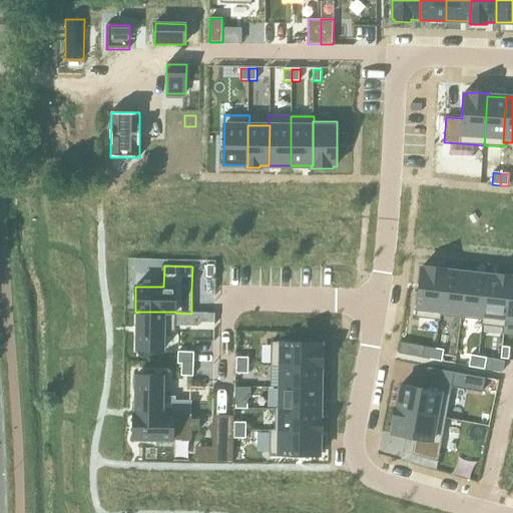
[(206,266),(206,278),(214,278),(215,266),(206,266)]
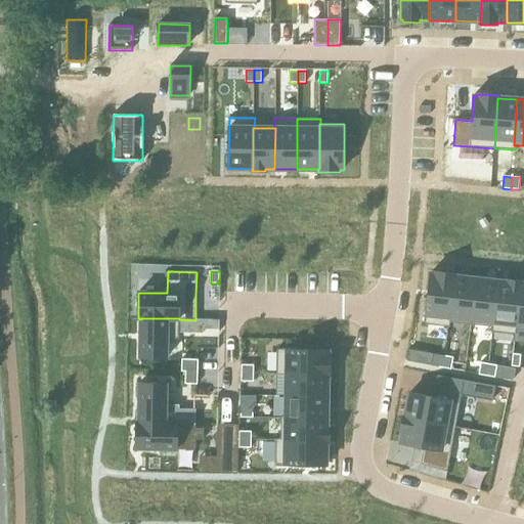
[(430,273),(425,324),(449,328),(450,322),(449,322),(454,276),(455,276),(455,274),(434,272),(434,274),(430,273)]
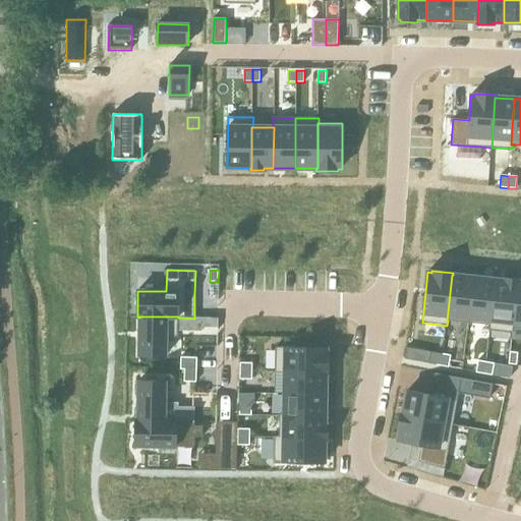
[(452,275),(447,321),(448,321),(468,323),(473,278),(453,275),(452,275)]
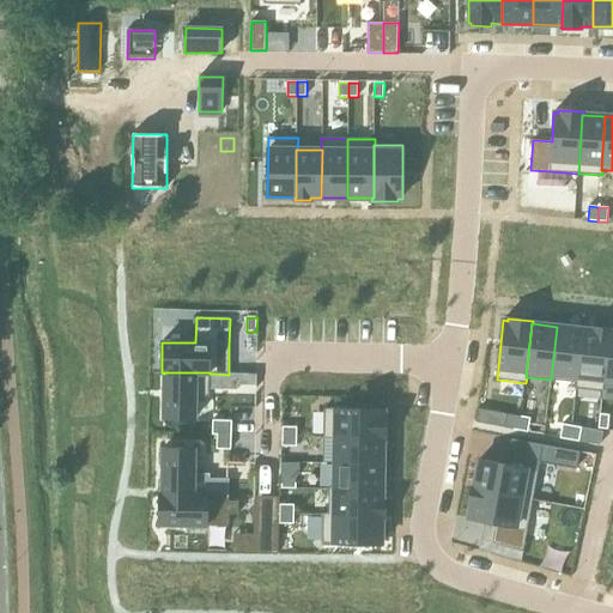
[(557,327),(551,380),(576,382),(577,383),(583,329),(557,327)]
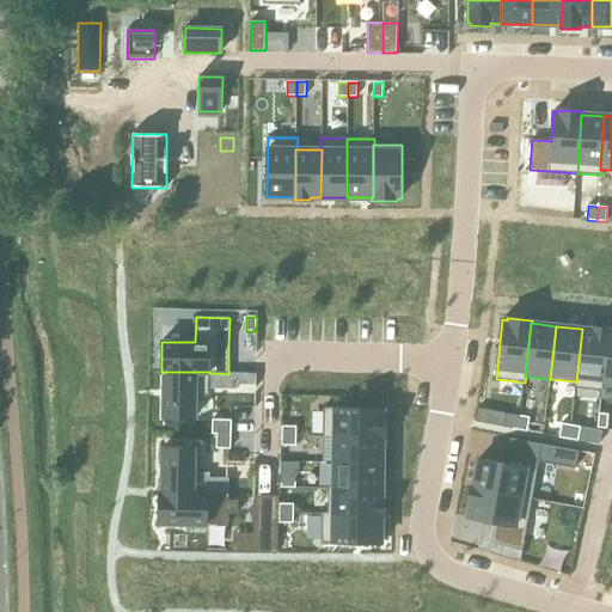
[(575,381),(574,387),(603,391),(603,385),(601,385),(607,332),(609,332),(610,329),(607,329),(593,328),(593,330),(582,329),(576,383),(575,381)]
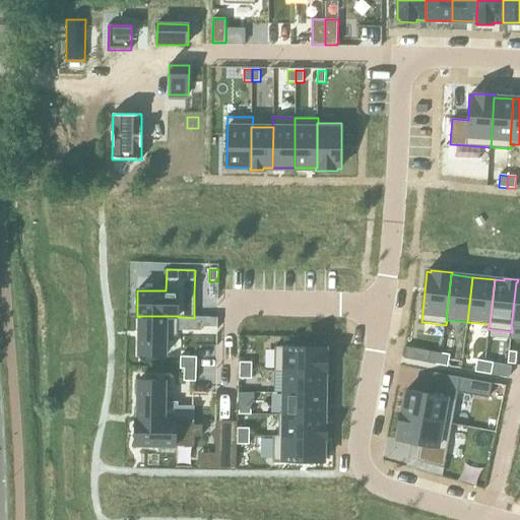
[(516,282),(511,327),(512,327),(519,328),(519,281),(517,282),(516,282)]
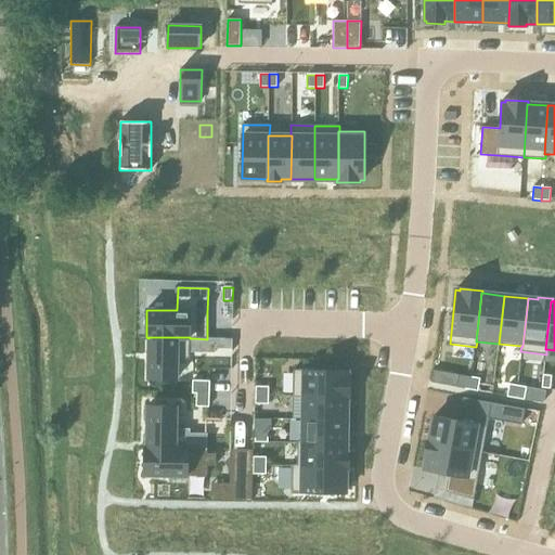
[(149,338),(149,378),(177,379),(177,359),(189,359),(189,352),(215,352),(215,349),(216,339),(207,339),(195,338),(190,338),(190,337),(149,337),(149,338)]
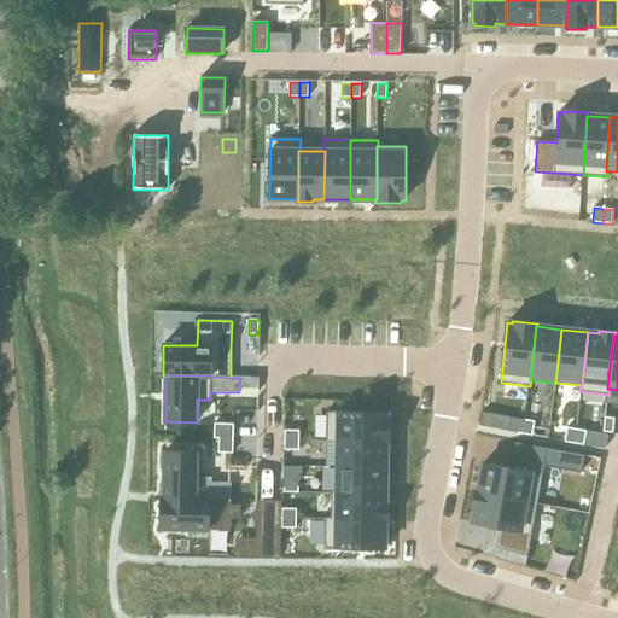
[(327,412),(326,442),(338,442),(338,441),(386,442),(386,443),(389,443),(389,442),(390,418),(386,418),(386,413),(327,412)]
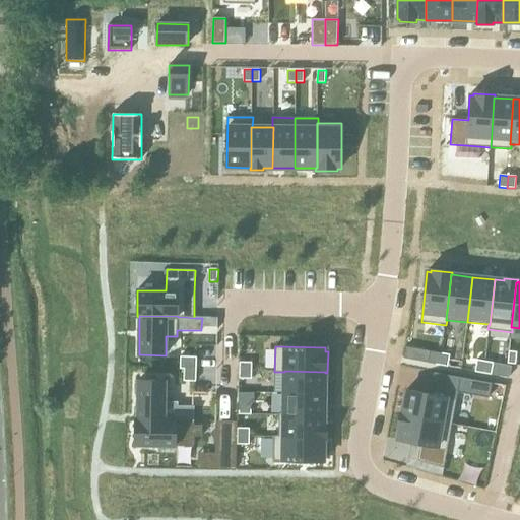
[(430,350),(428,363),(440,365),(442,353),(430,350)]
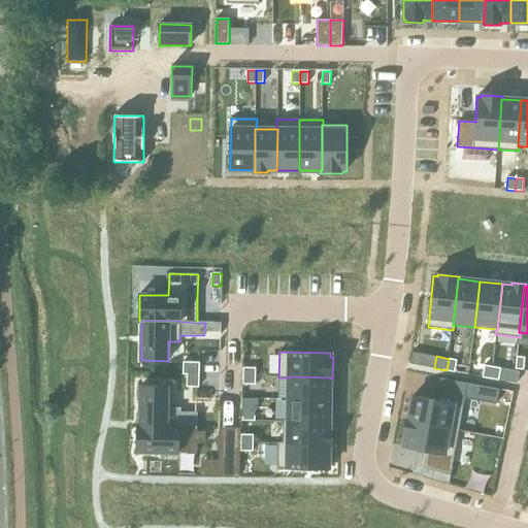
[(517,357),(516,369),(524,370),(525,357),(517,357)]
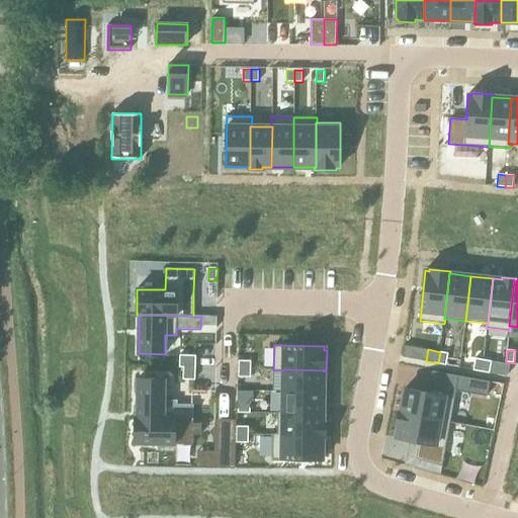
[(440,352),(438,363),(446,365),(448,353),(440,352)]
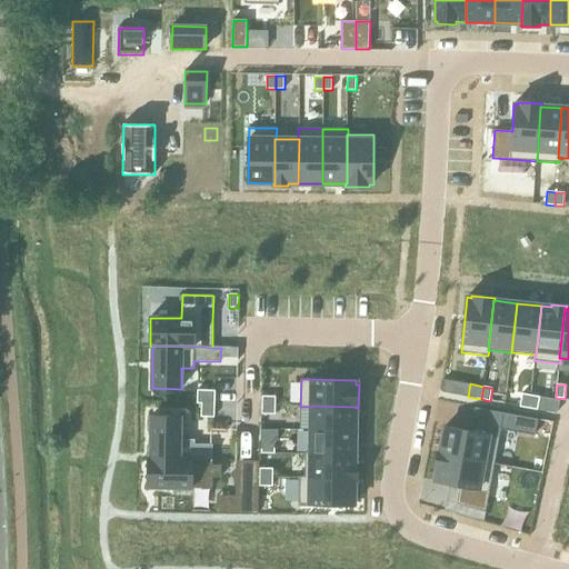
[(197,390),(197,403),(201,403),(215,403),(216,395),(216,390),(197,390)]
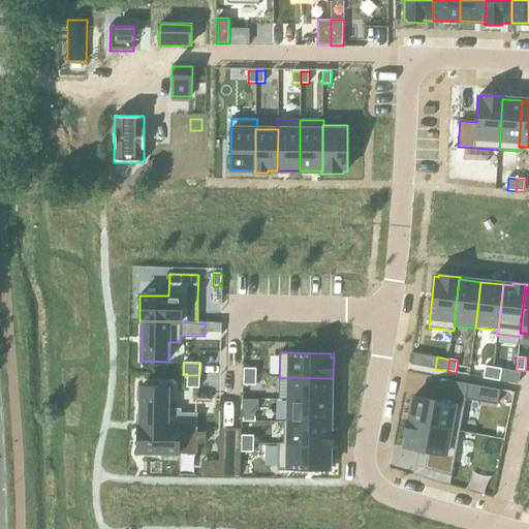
[(486,366),(484,378),(492,379),(494,368),(486,366)]
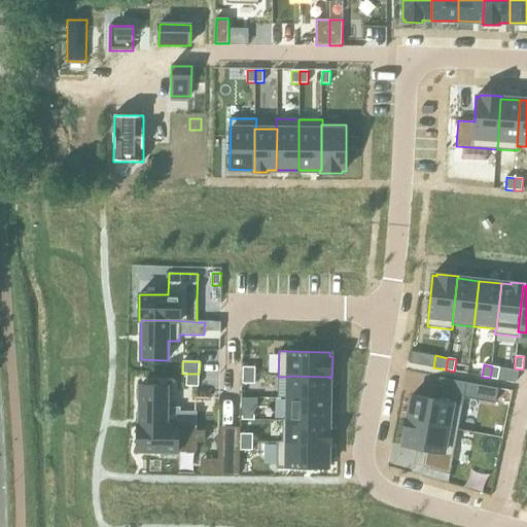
[(243,366),(243,375),(255,376),(255,367),(243,366)]
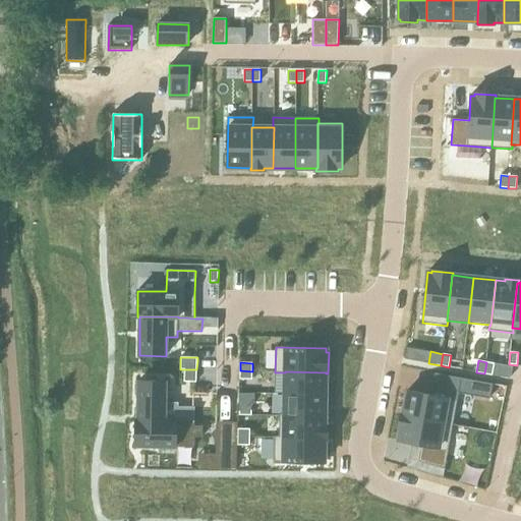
[(486,362),(484,373),(493,375),(495,363),(486,362)]
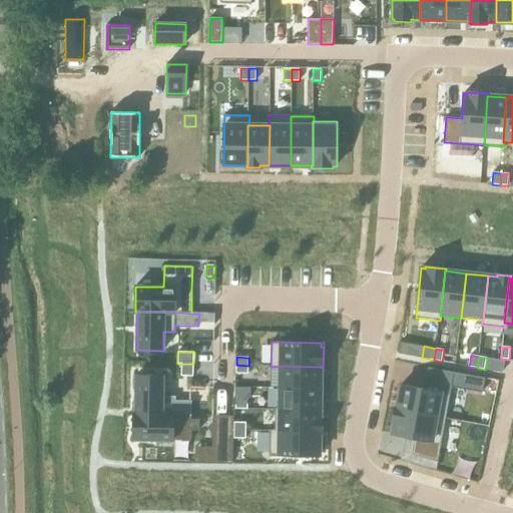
[(181,364),(181,376),(193,377),(193,364),(181,364)]
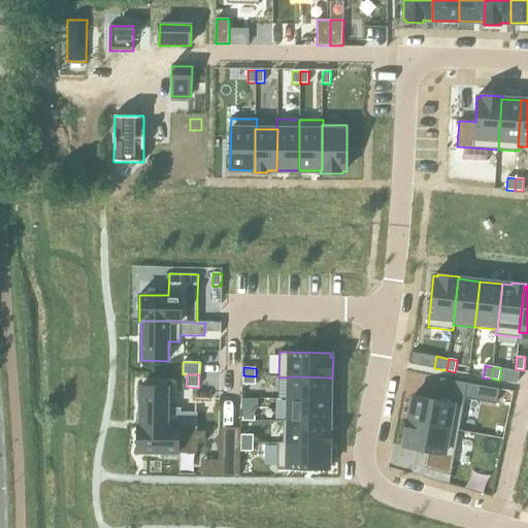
[(243,375),(243,385),(256,385),(256,376),(243,375)]
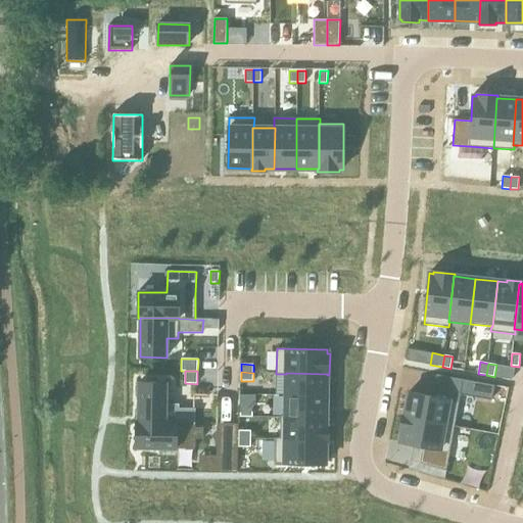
[(276,374),(276,395),(286,395),(327,395),(327,375),(327,374),(286,373),(286,374),(276,374)]
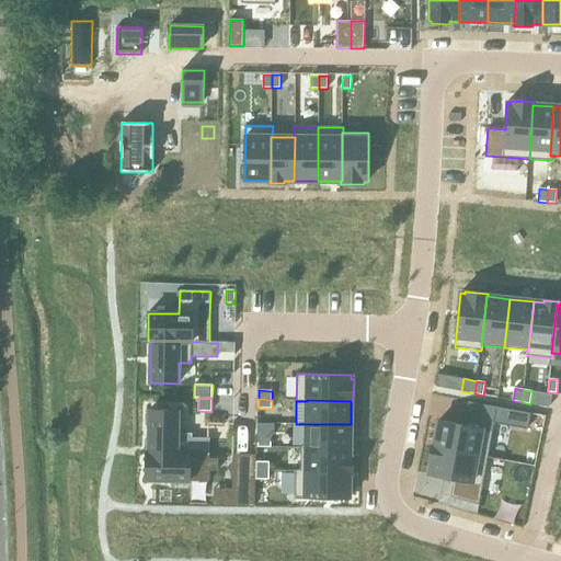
[(434,446),(434,447),(488,457),(494,423),(497,424),(527,430),(530,413),(468,402),(464,425),(439,421),(434,446)]
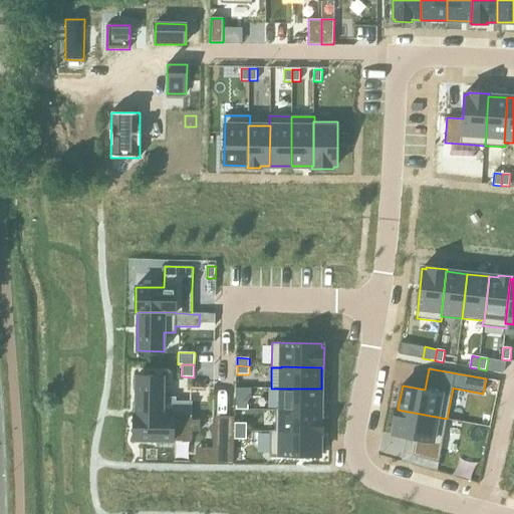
[(137,414),(137,415),(163,416),(163,415),(174,415),(176,415),(176,402),(177,398),(163,397),(163,376),(137,376),(137,414)]
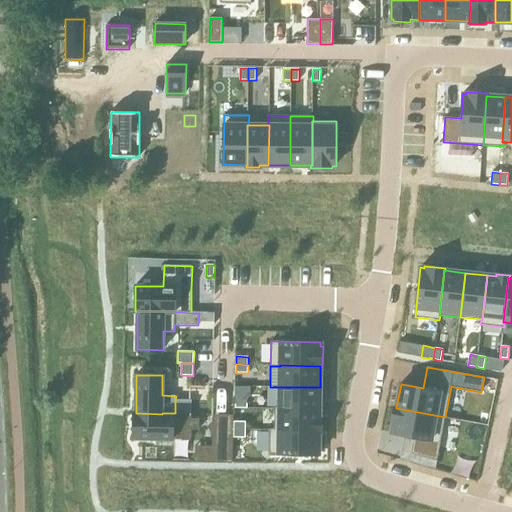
[(279,407),(279,409),(287,409),(319,409),(320,387),(280,387),(279,407)]
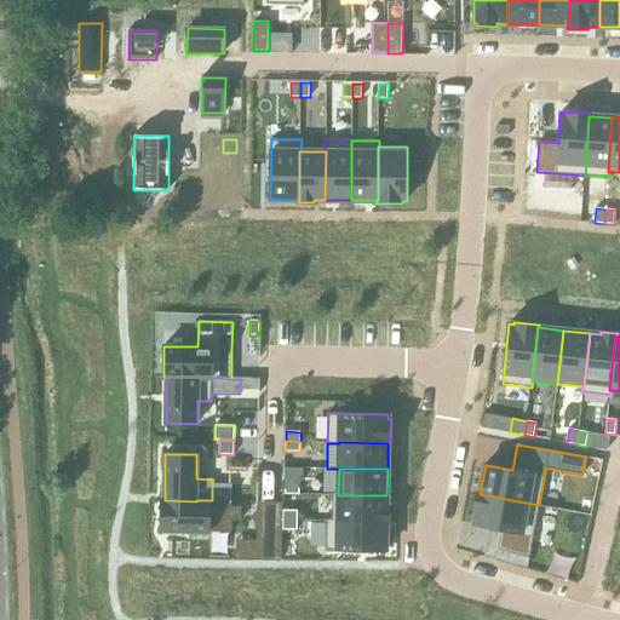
[(285,484),(285,494),(299,494),(299,484),(285,484)]
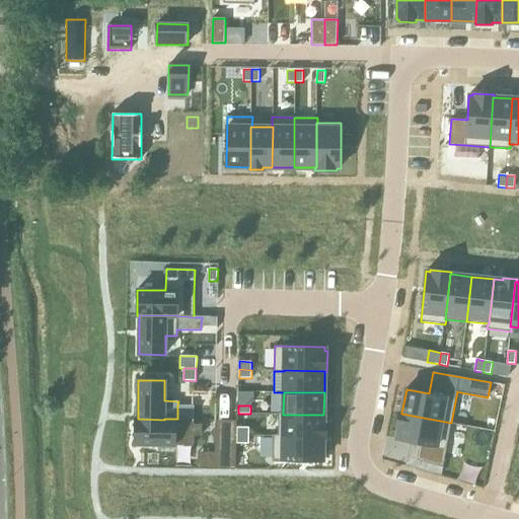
[(278,435),(278,436),(323,437),(323,438),(325,438),(325,424),(323,424),(323,415),(291,415),(283,415),(283,413),(279,413),(279,414),(278,435)]
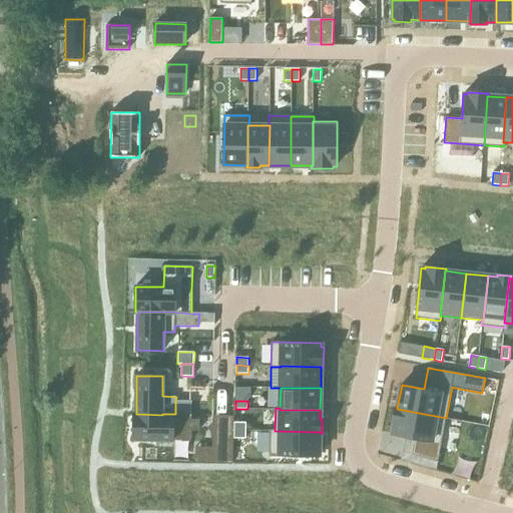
[(395,408),(392,421),(395,422),(392,434),(416,438),(413,454),(438,462),(441,443),(446,418),(397,409),(397,408),(395,408)]
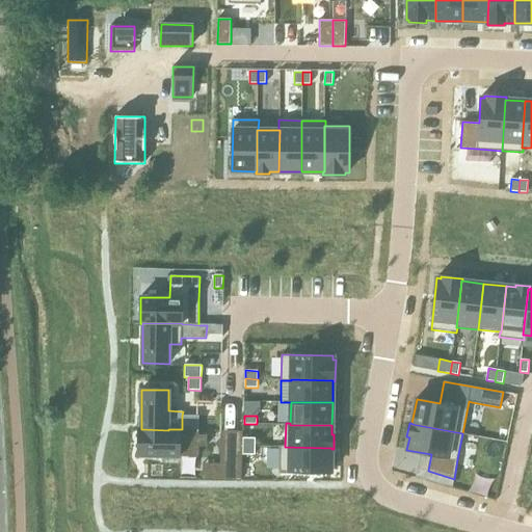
[(138,428),(138,455),(180,456),(198,456),(198,447),(207,447),(207,435),(198,435),(198,429),(182,429),(180,429),(168,429),(168,430),(141,429),(141,428),(138,428)]
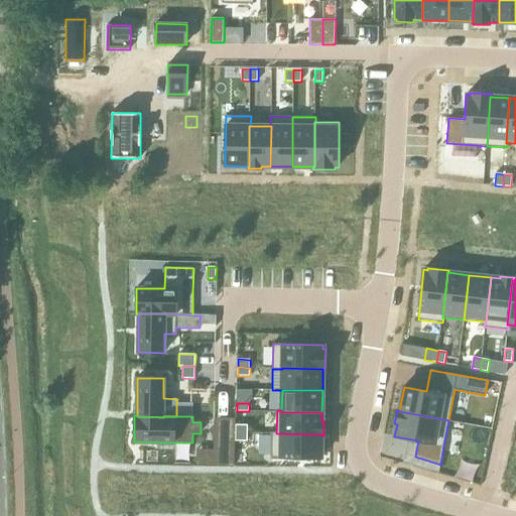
[(236,424),(236,432),(248,433),(248,425),(236,424)]
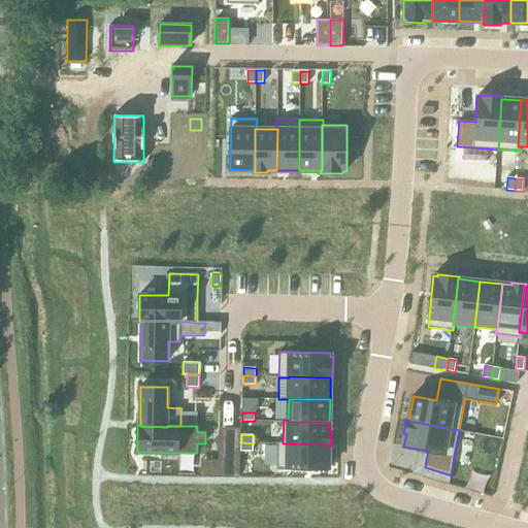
[(241,442),(240,451),(253,452),(254,443),(241,442)]
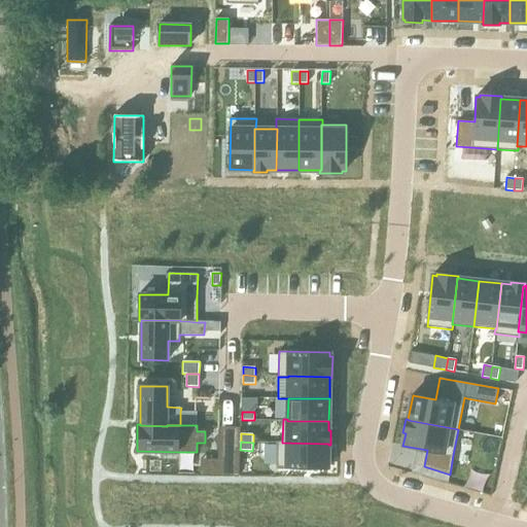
[(277,442),(277,467),(327,468),(328,445),(328,444),(282,443),(282,442),(277,442)]
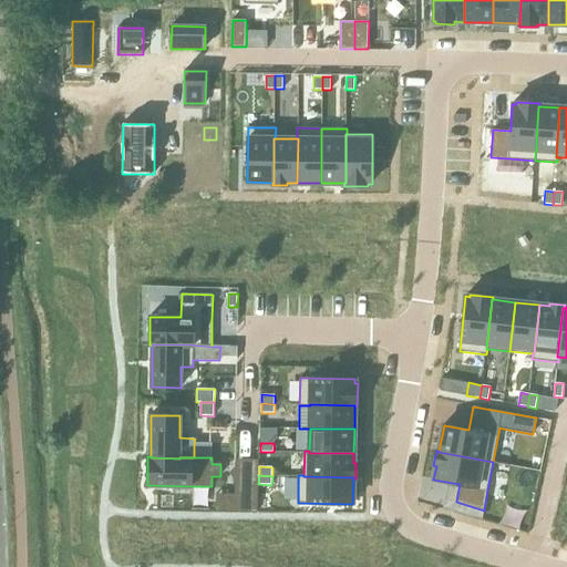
[(216,494),(216,511),(235,511),(235,494),(216,494)]
